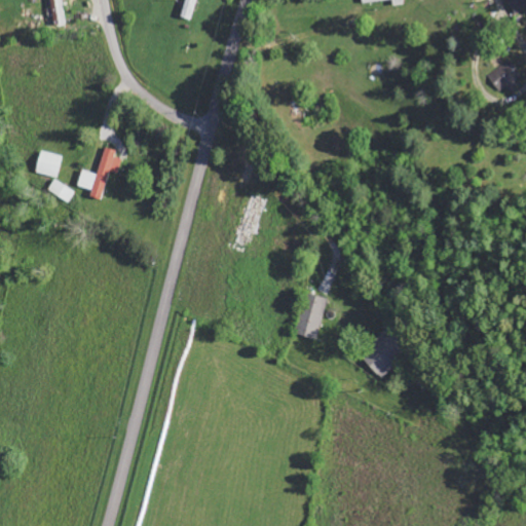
[(63,24),(61,0),(49,0),(51,25),(63,24)]
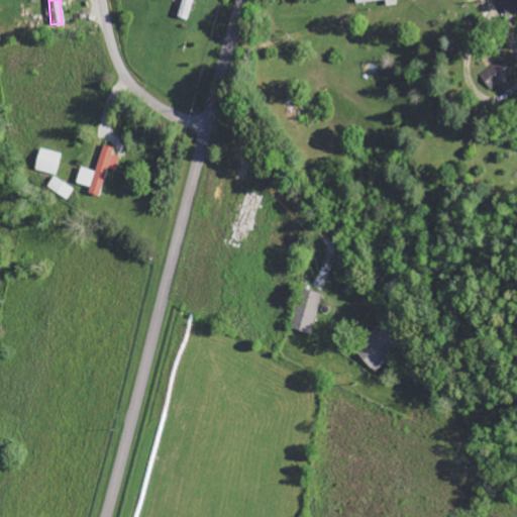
[(183,0),(179,16),(188,19),(194,0),(183,0)]
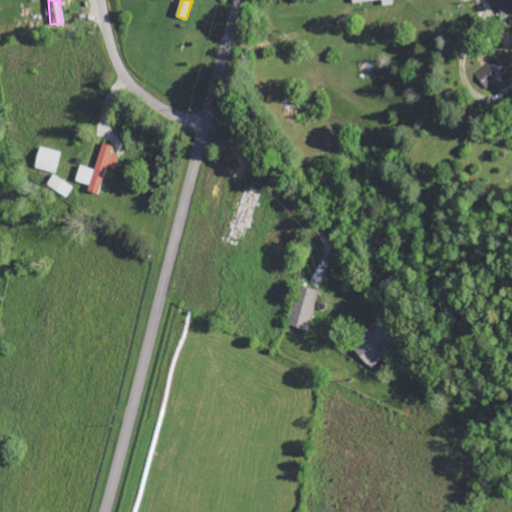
[(511,0),(495,0),(503,13),(511,8),(511,0)]
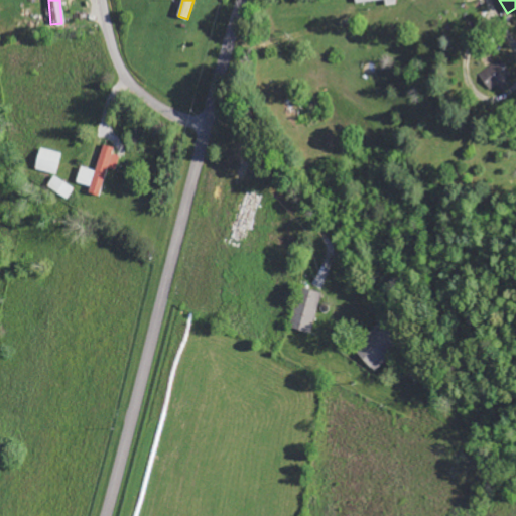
[(511,84),(507,78),(512,74),(502,58),(480,74),(491,91),(499,85),(502,90),(511,84)]
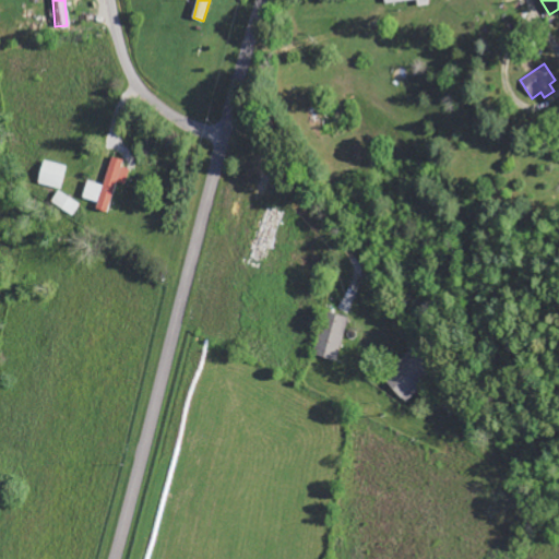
[(117,182),(127,185),(130,169),(122,167),(125,159),(113,157),(105,185),(88,180),(84,198),(98,202),(96,209),(109,212),(117,182)]
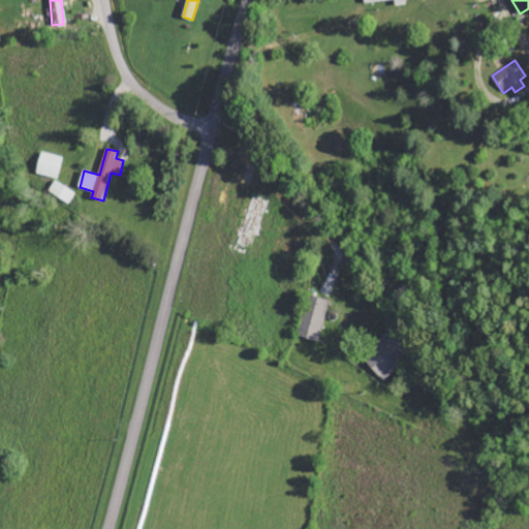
[(37,175),(59,178),(62,155),(40,153),(37,175)]
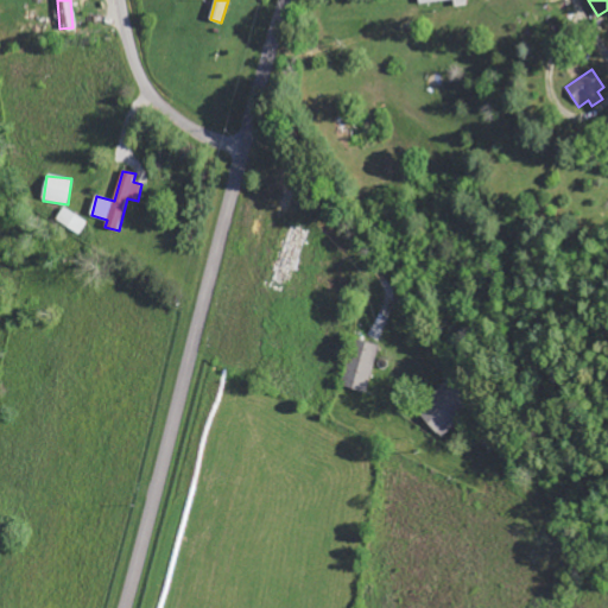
[(56,220),(81,234),(88,222),(63,207),(56,220)]
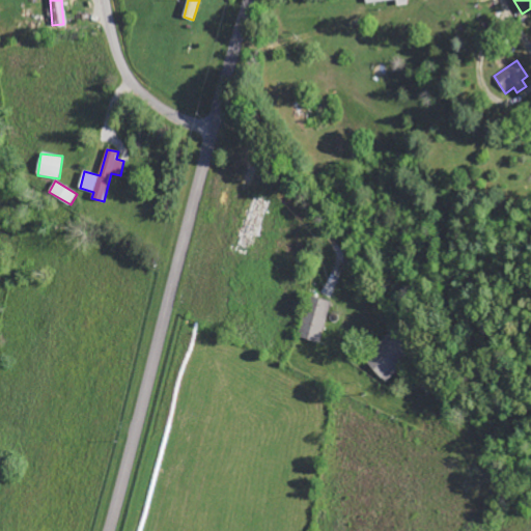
[(239,246),(250,249),(263,199),(251,196),(239,246)]
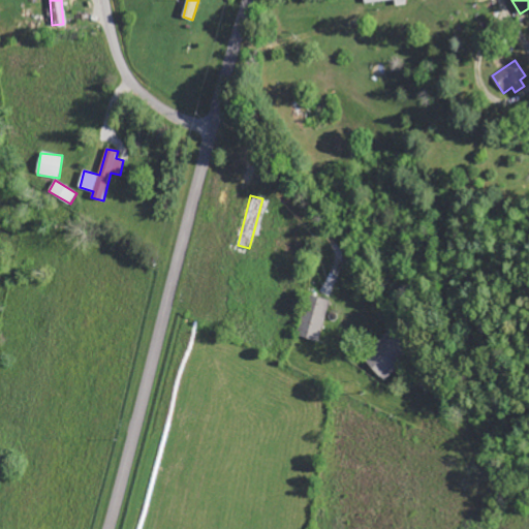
[(319,341),(330,300),(309,294),(299,336),(319,341)]
